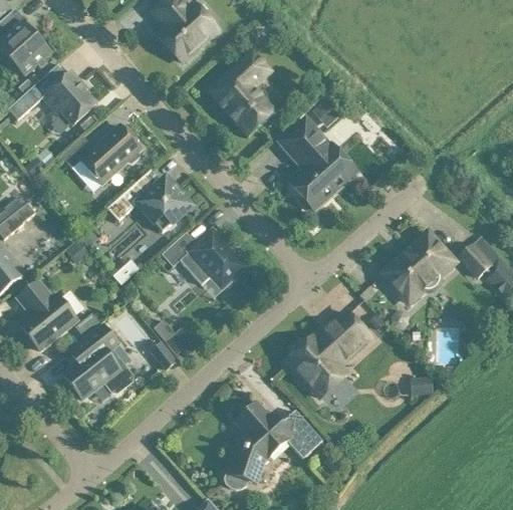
[(0,13),(8,7),(2,0),(0,0),(0,13)]
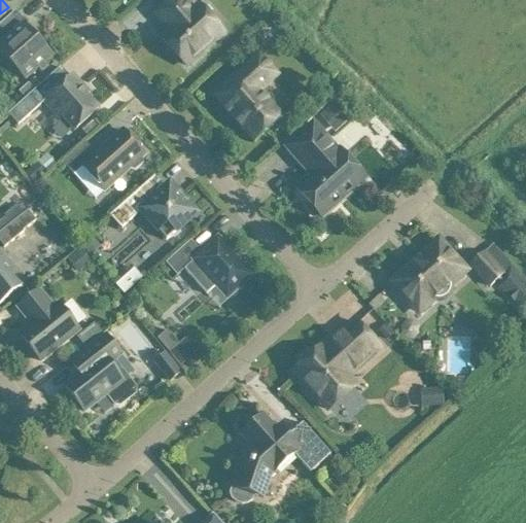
[(166,0),(155,10),(171,27),(161,36),(184,62),(187,59),(190,62),(205,48),(202,45),(221,29),(198,2),(191,8),(184,0),(166,0)]
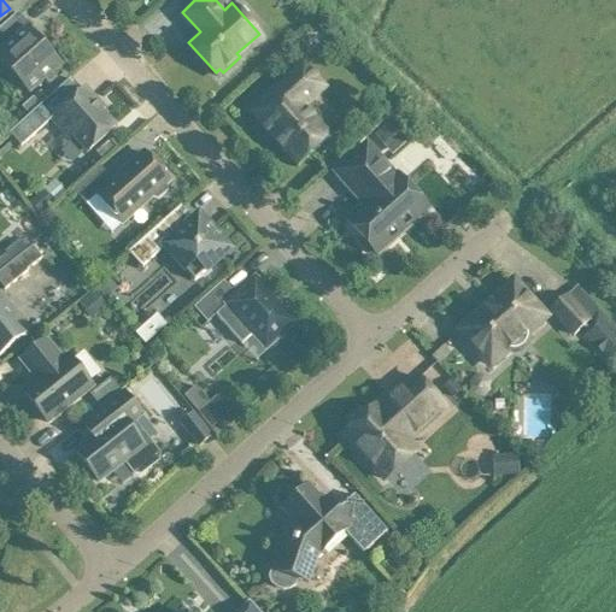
[(50,70),(58,63),(27,28),(30,24),(17,9),(0,23),(0,48),(1,49),(0,49),(0,58),(28,89),(44,76),(47,81),(54,75),(50,70)]
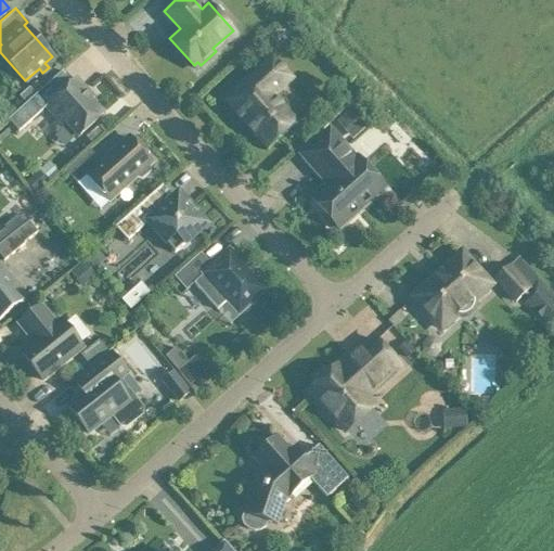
[(272,53),(242,79),(252,91),(232,109),(267,146),(296,120),(272,93),(292,76),(272,53)]
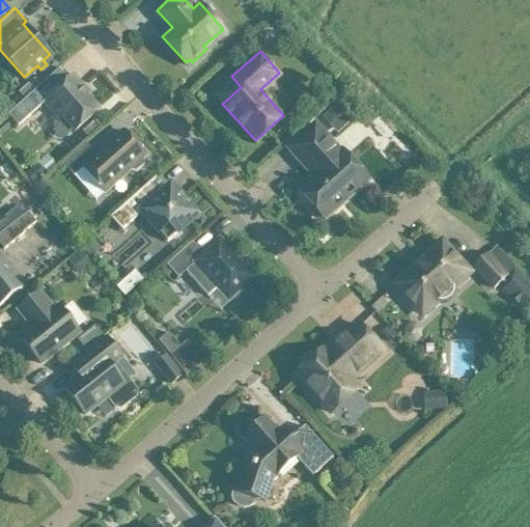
[(79,85),(82,83),(73,73),(43,99),(60,118),(62,115),(74,128),(98,107),(79,85)]
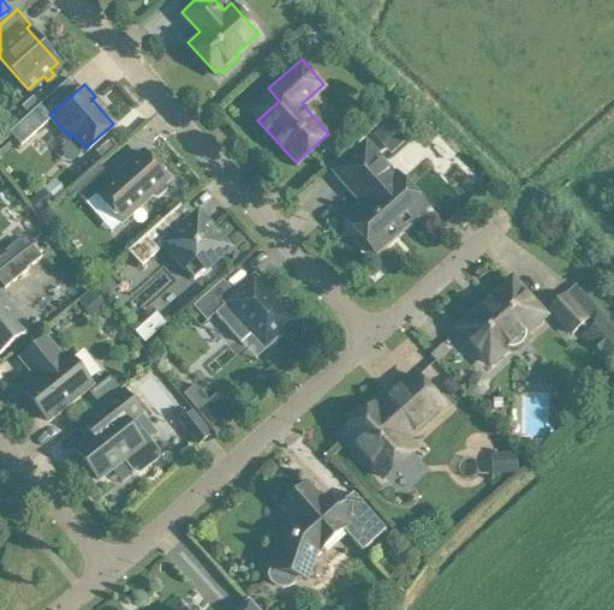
[(21,103),(28,111),(39,101),(31,94),(21,103)]
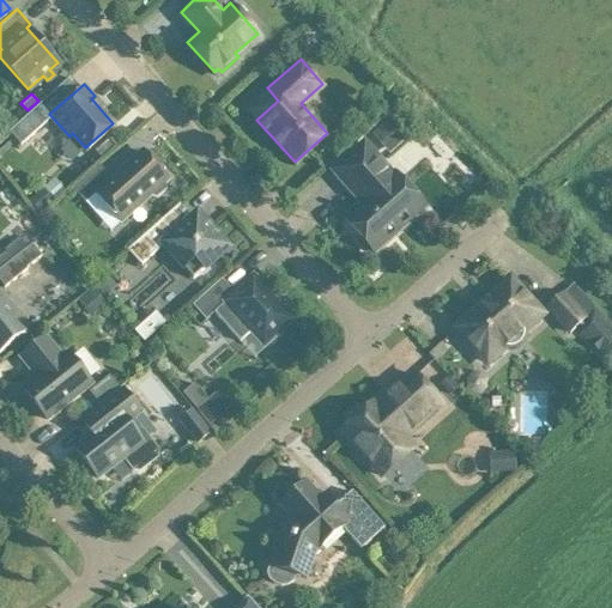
[(10,129),(20,141),(44,119),(34,107),(10,129)]
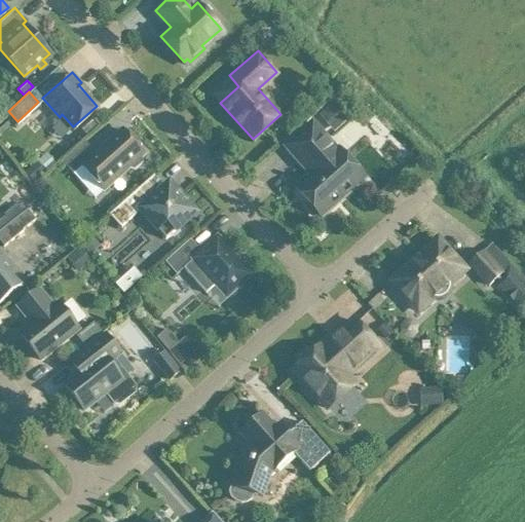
[(364,176),(351,160),(338,146),(336,148),(311,120),(285,144),(309,172),(294,185),(307,199),(305,204),(313,213),(317,212),(320,214),(364,176)]
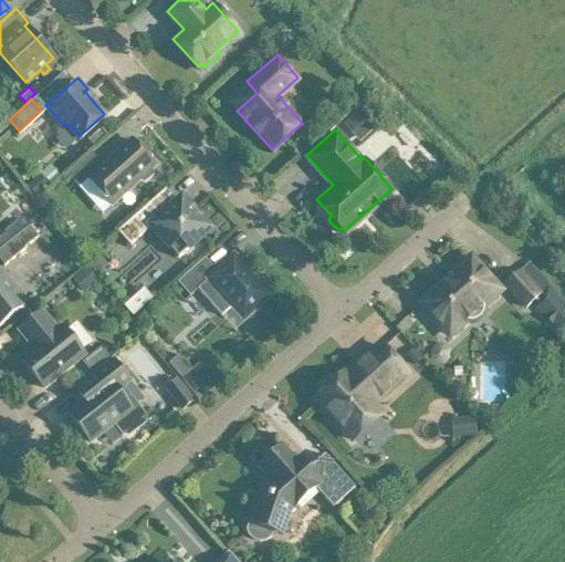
[(401,153),(436,188),(459,165),(424,129),(401,153)]
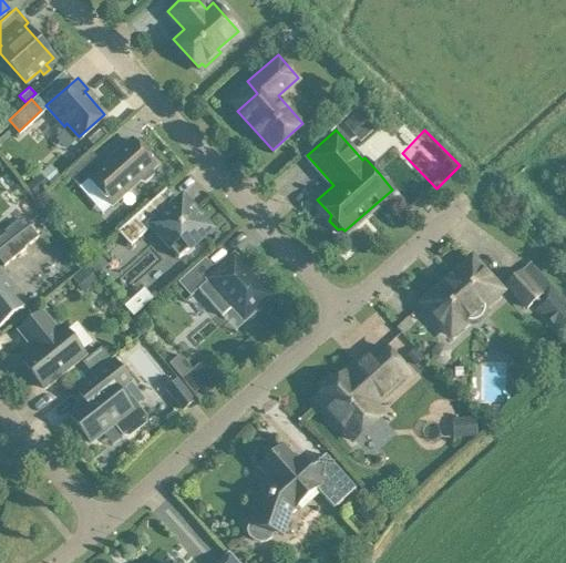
[(90,149),(65,171),(78,184),(88,176),(112,202),(139,178),(144,180),(152,173),(151,166),(154,164),(131,136),(102,162),(90,149)]
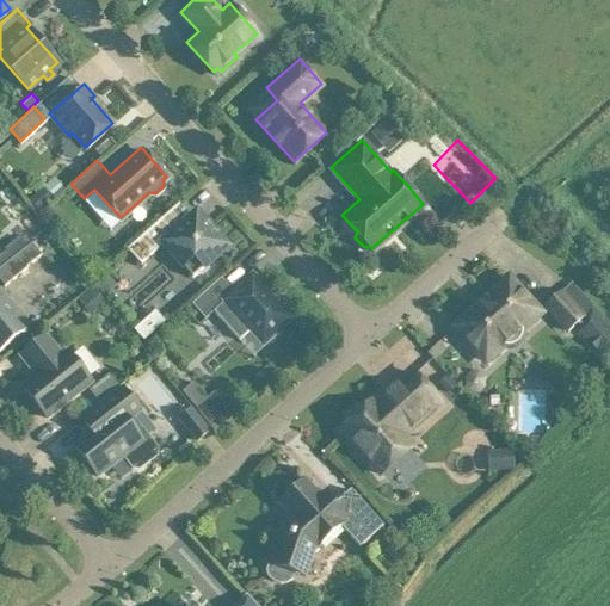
[(49,189),(59,199),(72,189),(62,178),(49,189)]
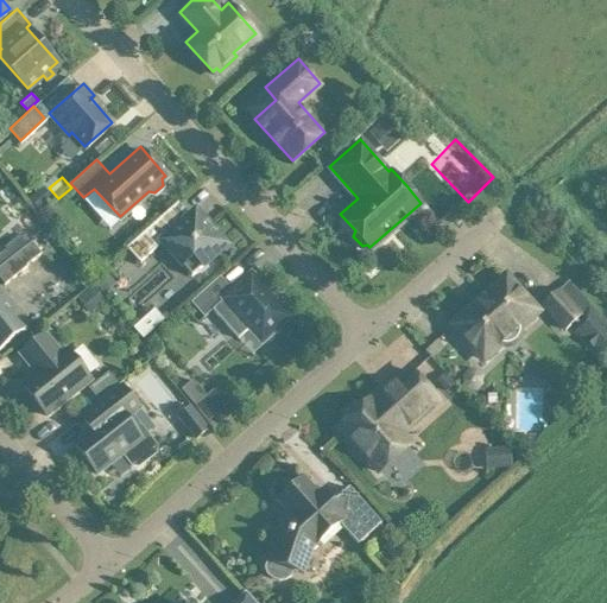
[(177,200),(126,246),(139,260),(140,260),(139,259),(160,240),(191,273),(226,242),(202,216),(197,222),(177,200)]
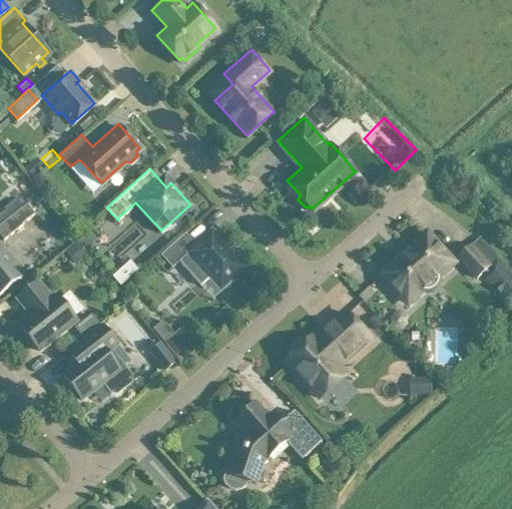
[(15,195),(2,205),(9,214),(22,203),(15,195)]
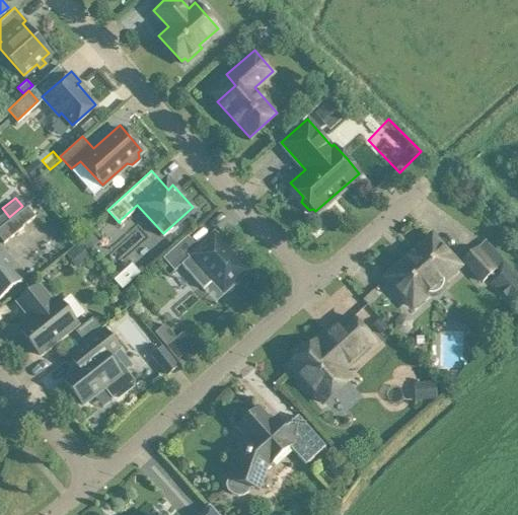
[(9,217),(0,223),(0,236),(3,240),(22,225),(21,224),(33,214),(25,204),(22,206),(9,217)]
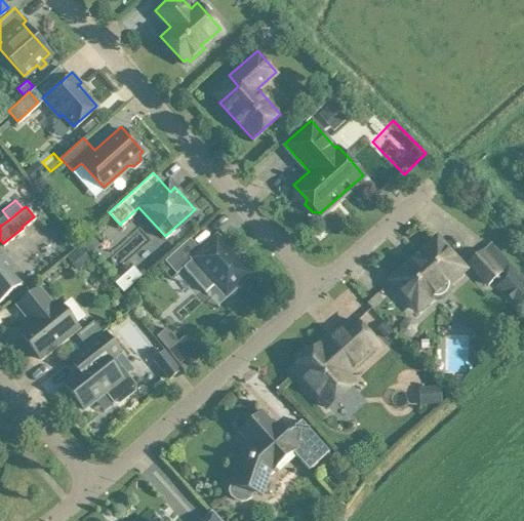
[(41,225),(13,246),(34,272),(67,247),(51,227),(46,231),(41,225)]
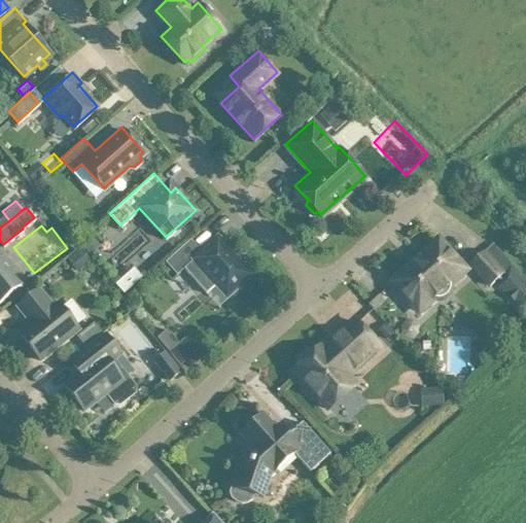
[(189,237),(165,259),(176,272),(183,266),(205,291),(214,282),(225,295),(251,272),(217,234),(200,249),(189,237)]
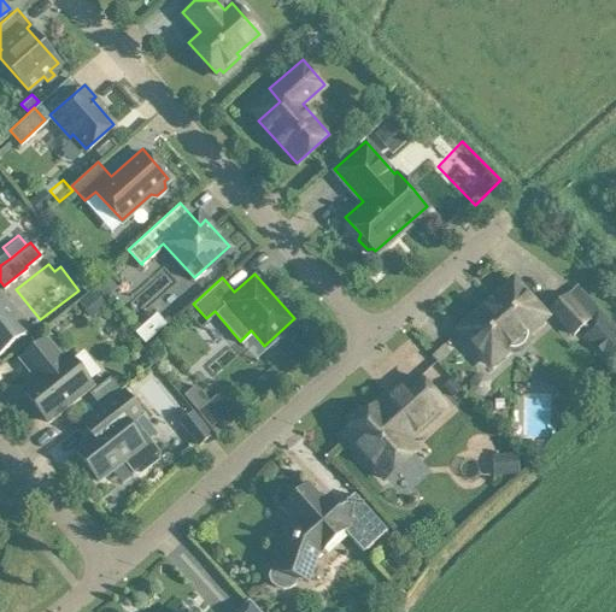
[(524,329),(543,313),(512,278),(458,327),(490,362),(508,345),(512,346),(516,345),(521,342),(523,339),(524,334),(524,329)]
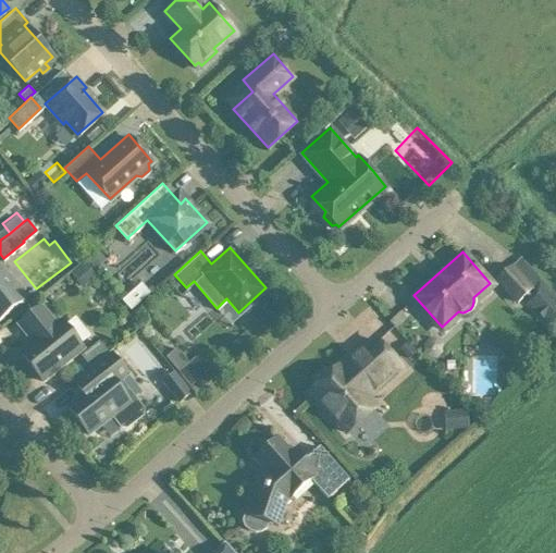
[(521,255),(509,265),(496,277),(517,299),(541,278),(521,255)]
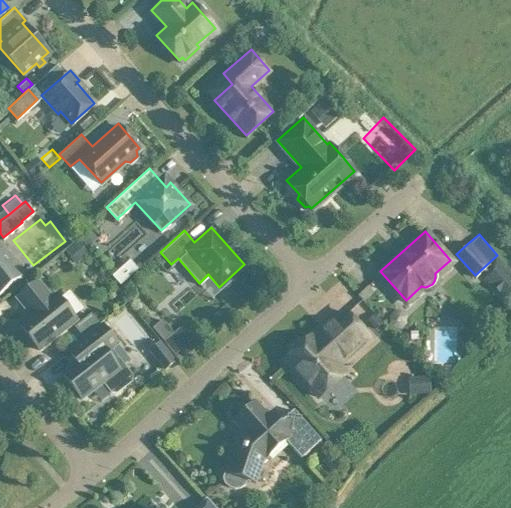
[(83,265),(95,254),(84,241),(71,252),(83,265)]
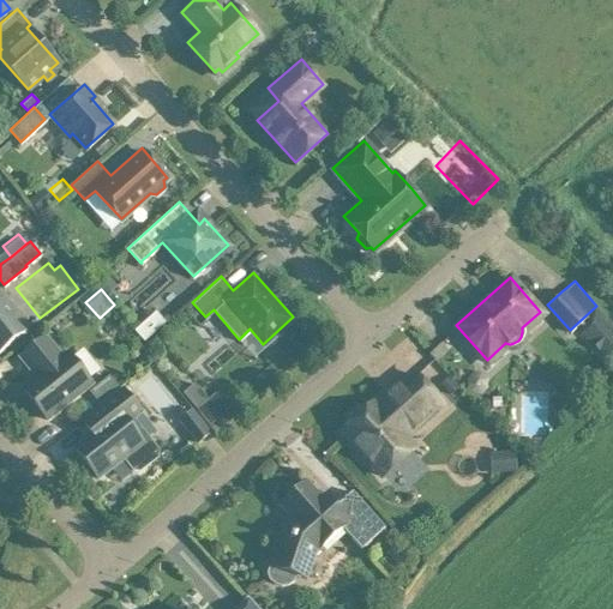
[(0,348),(28,326),(0,290),(0,348)]
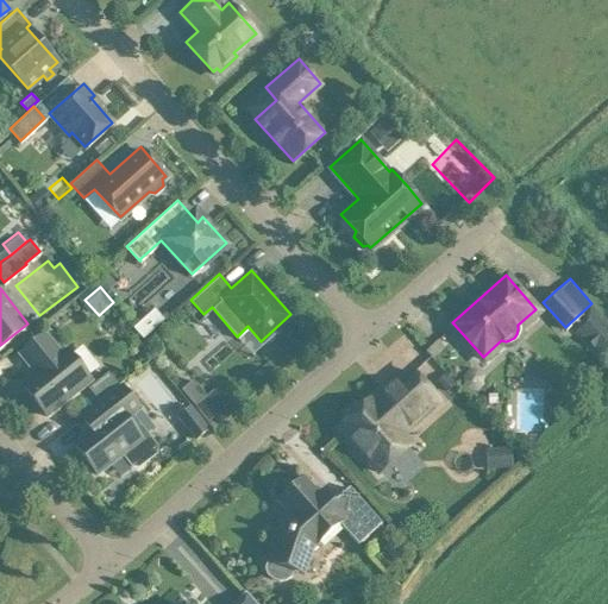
[(44,332),(20,351),(30,364),(32,362),(38,370),(22,383),(46,413),(91,378),(66,347),(61,352),(44,332)]
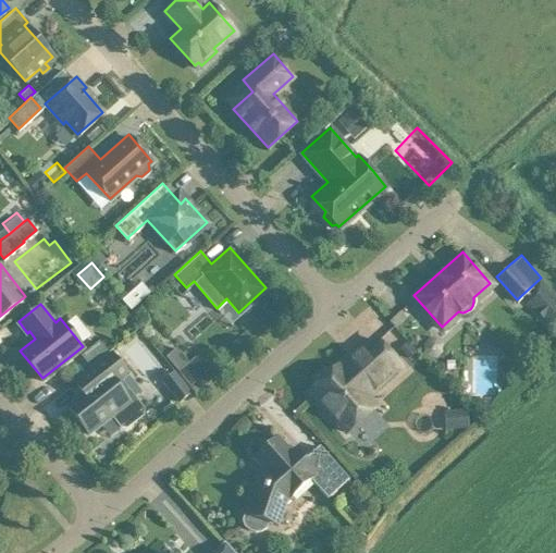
[(317,382),(310,389),(321,402),(321,405),(330,414),(333,415),(346,429),(374,405),(366,395),(399,365),(374,336),(341,367),(337,364),(331,370),(329,368),(324,368),(316,376),(316,380),(317,382)]
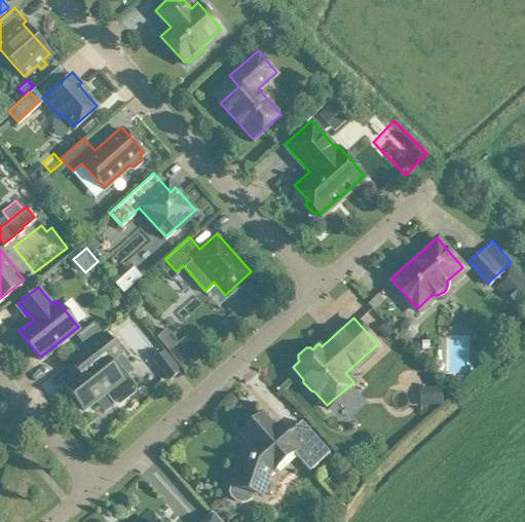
[(79,365),(78,369),(63,381),(83,407),(106,389),(114,400),(118,400),(134,388),(134,384),(125,373),(121,376),(109,361),(120,351),(104,330),(69,358),(70,359),(75,355),(81,363),(79,365)]
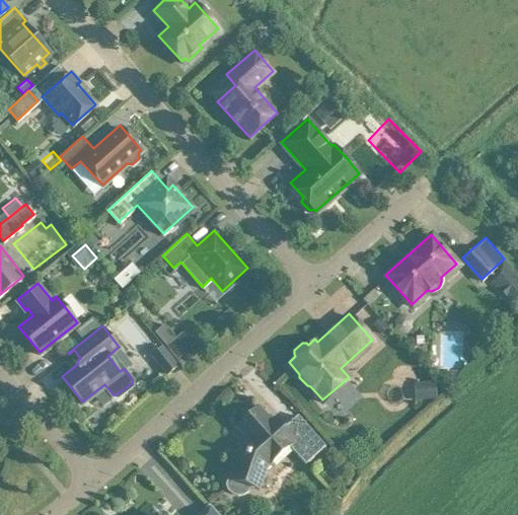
[(199,332),(174,350),(185,363),(209,345),(199,332)]
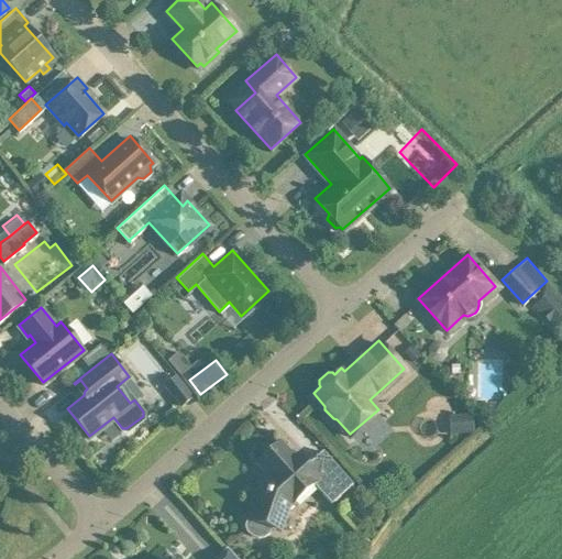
[(191,394),(180,381),(175,373),(163,382),(179,404),(191,394)]
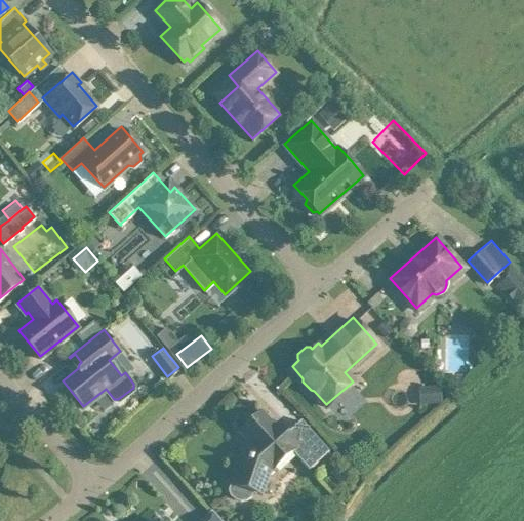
[(448,406),(447,387),(426,387),(427,406),(448,406)]
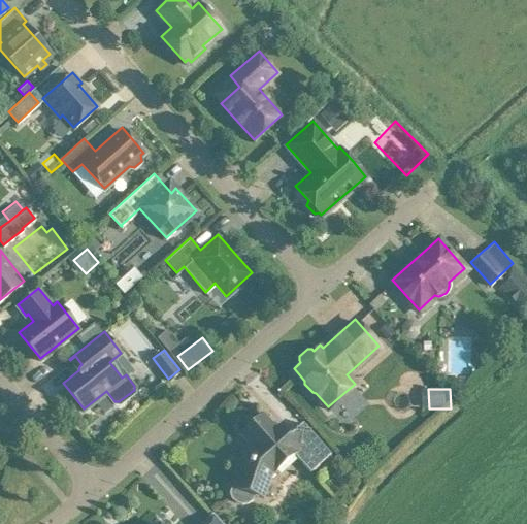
[(235,473),(229,491),(231,496),(235,500),(240,501),(246,501),(251,498),(254,492),(262,495),(263,494),(259,492),(265,477),(273,468),(273,469),(293,452),(309,470),(330,452),(302,421),(287,434),(277,425),(274,427),(262,414),(240,432),(254,447),(245,454),(238,475),(235,473)]
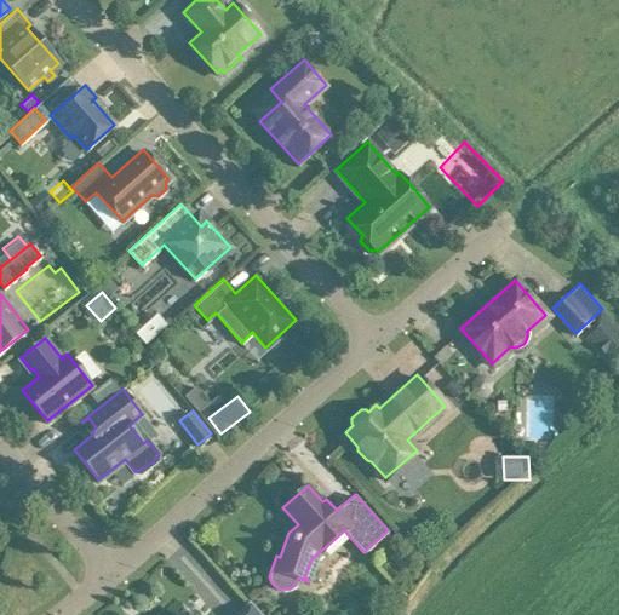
[(259,614),(248,603),(235,614),(259,614)]
